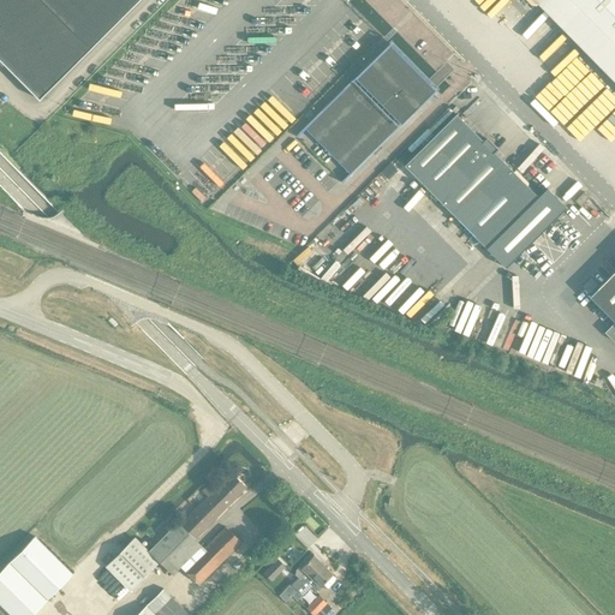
[(0,0),(0,60),(39,99),(138,0),(0,0)]
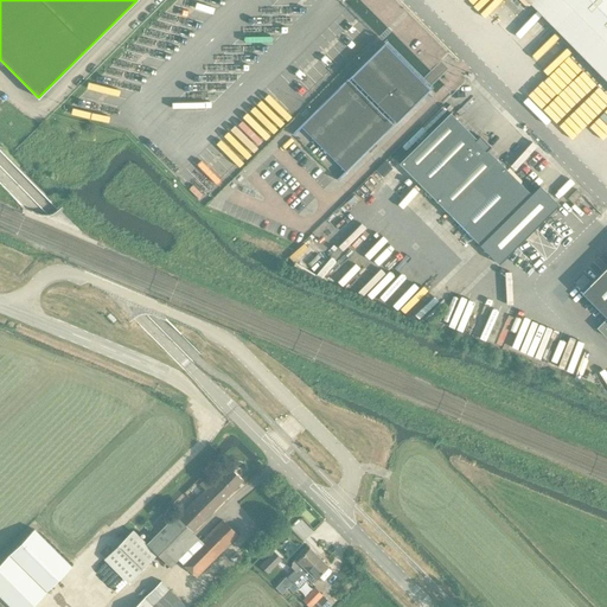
[(528,5),(530,2),(606,81),(606,0),(519,0),(524,5),(528,5)]
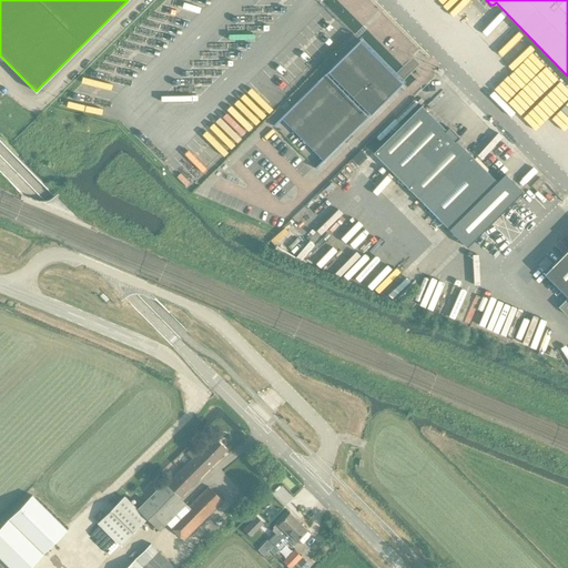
[(315,168),(402,82),(359,40),(273,125),(274,127),(282,119),(322,160),(314,168),(315,168)]
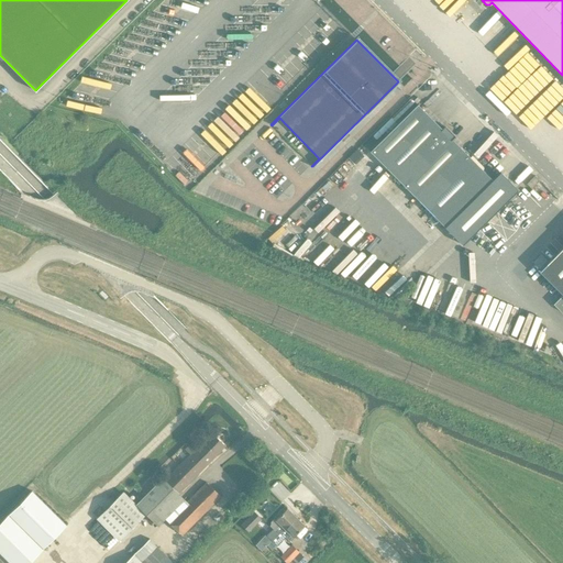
[(370,152),(412,195),(460,147),(452,140),(455,136),(445,125),(442,129),(417,103),(370,152)]
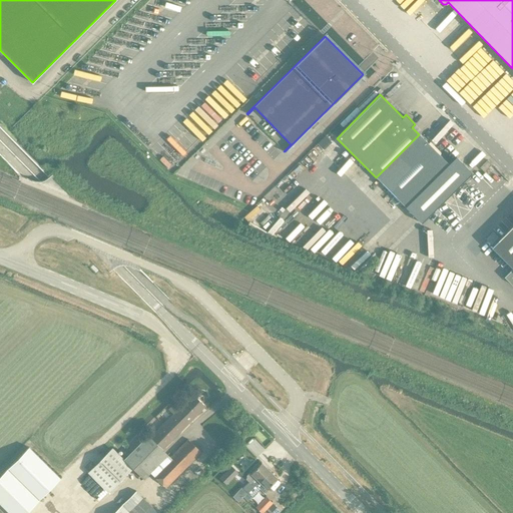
[(419,134),(376,177),(404,206),(448,163),(419,134)]
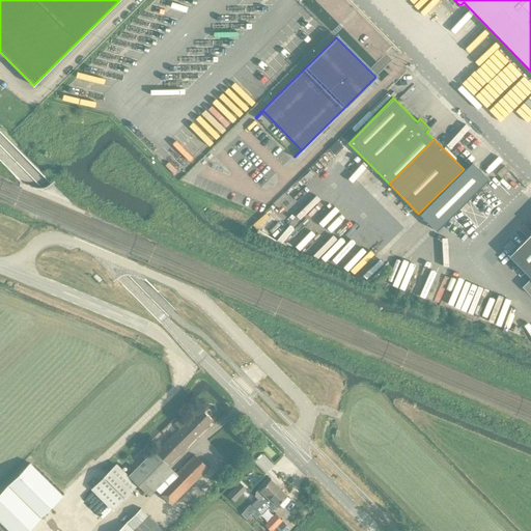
[(508,170),(504,166),(496,173),(501,178),(508,170)]
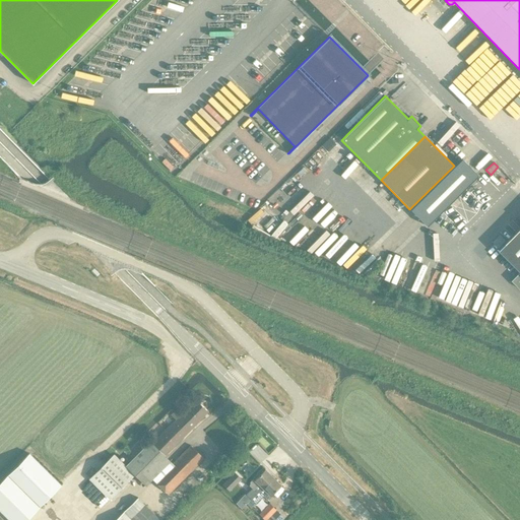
[(53,178),(52,177),(49,180),(48,181),(46,182),(45,183),(43,183),(42,184),(40,184),(38,184),(36,184),(34,183),(19,177),(21,180),(34,185),(36,185),(38,186),(40,186),(42,185),(44,185),(46,183),(48,182),(53,178)]
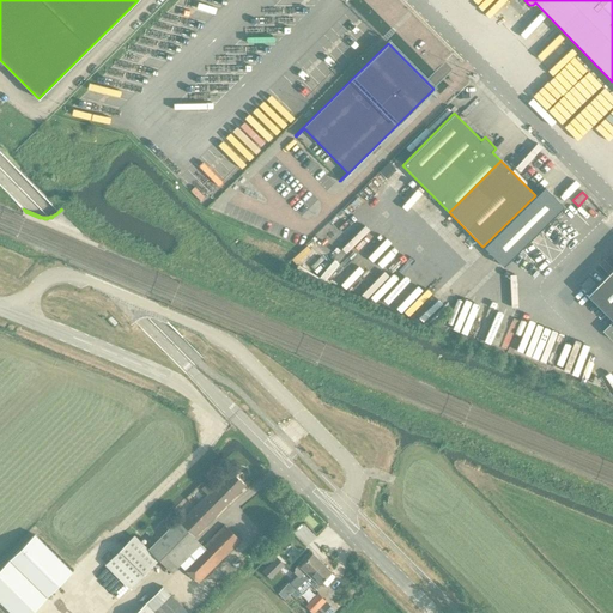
[(42,218),(40,218),(67,229),(77,234),(78,232),(79,231),(62,214),(64,211),(62,210),(56,214),(54,216),(52,218),(49,218),(47,219),(44,219),(42,218)]
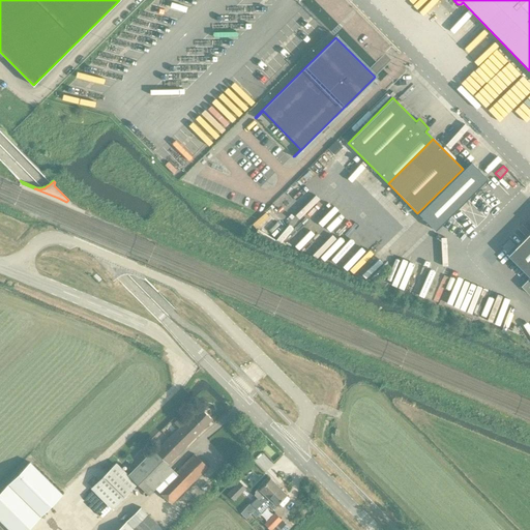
[(529,234),(510,255),(529,274),(529,278),(523,286),(529,293),(529,234)]
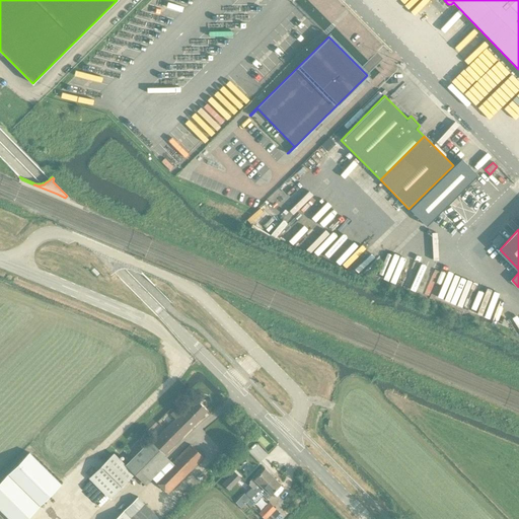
[(505,240),(499,235),(492,242),(498,247),(505,240)]
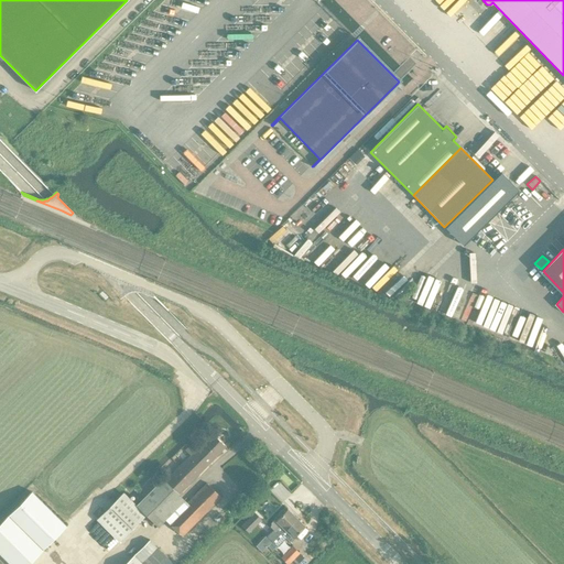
[(145,296),(156,301),(159,302),(154,297),(152,296),(142,292),(139,292),(137,291),(133,292),(131,292),(129,293),(127,294),(120,300),(121,301),(125,299),(128,296),(130,295),(132,294),(134,293),(137,293),(139,294),(141,294),(145,296)]
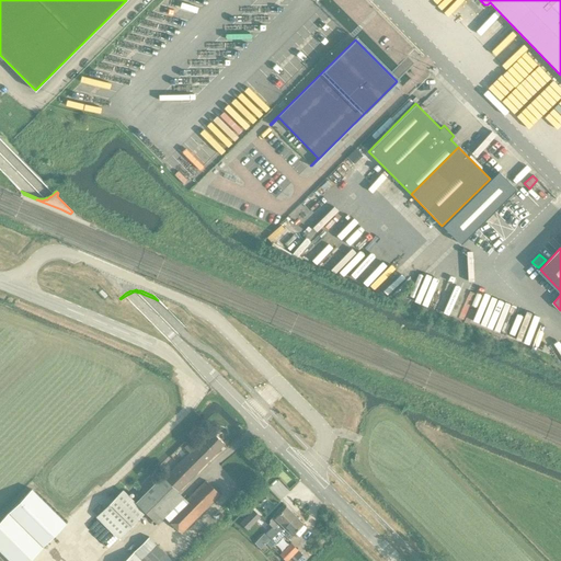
[(162,476),(136,503),(151,518),(178,492),(225,445),(212,432),(199,444),(194,438),(184,449),(190,454),(164,479),(162,476)]
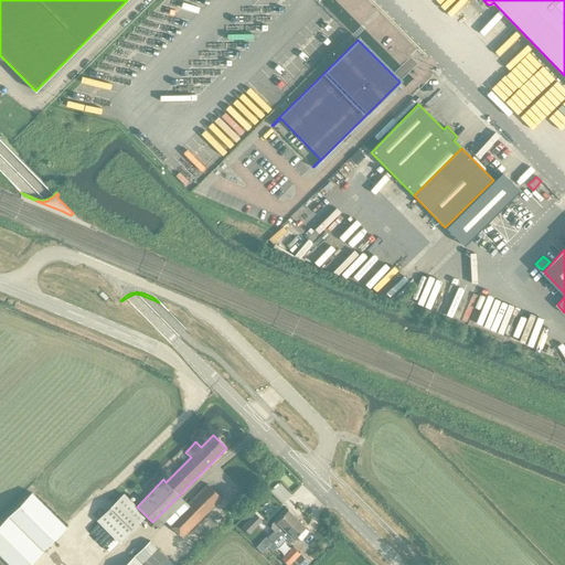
[(188,503),(168,523),(182,537),(222,498),(208,483),(188,503)]
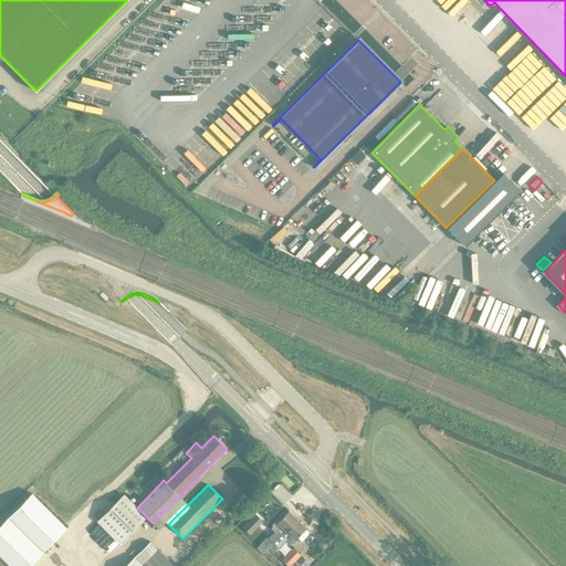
[(32,494),(0,525),(0,555),(10,565),(28,565),(66,528),(64,526),(32,494)]
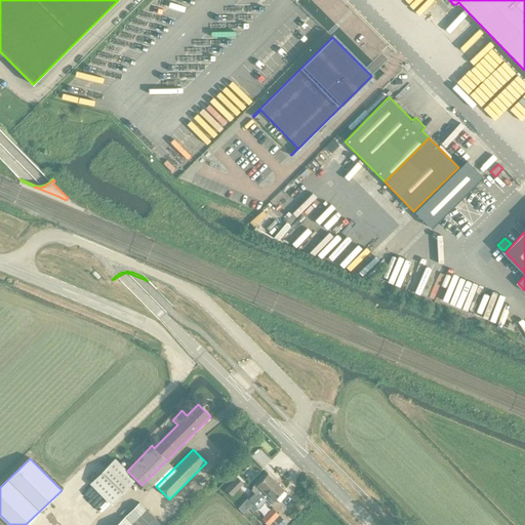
[(114,459),(90,483),(112,503),(134,480),(114,459)]
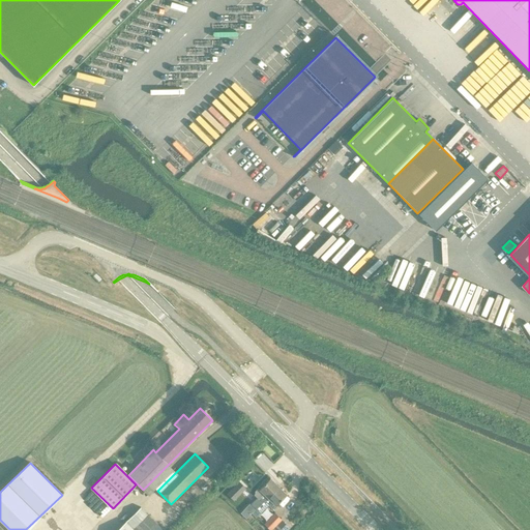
[(251,504),(240,514),(245,520),(256,509),(278,487),(270,478),(260,489),(257,489),(255,491),(255,494),(254,495),(257,498),(251,504)]
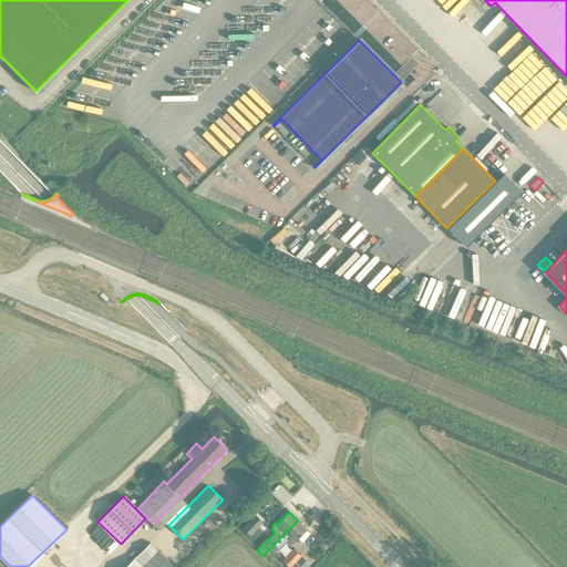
[(256,516),(244,528),(250,535),(263,523),(256,516)]
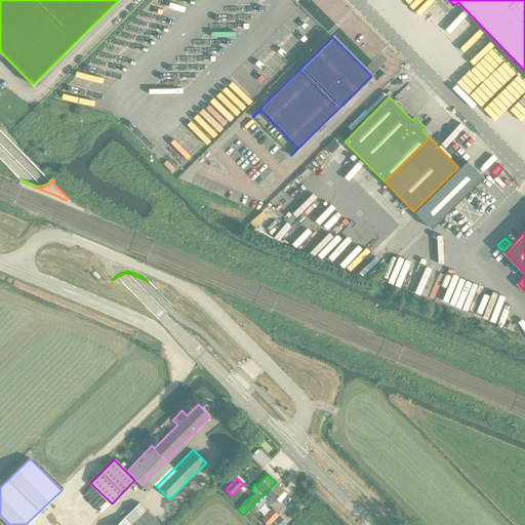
[(276,482),(253,505),(258,509),(266,500),(270,505),(271,503),(272,503),(273,502),(273,501),(284,490),(276,482)]
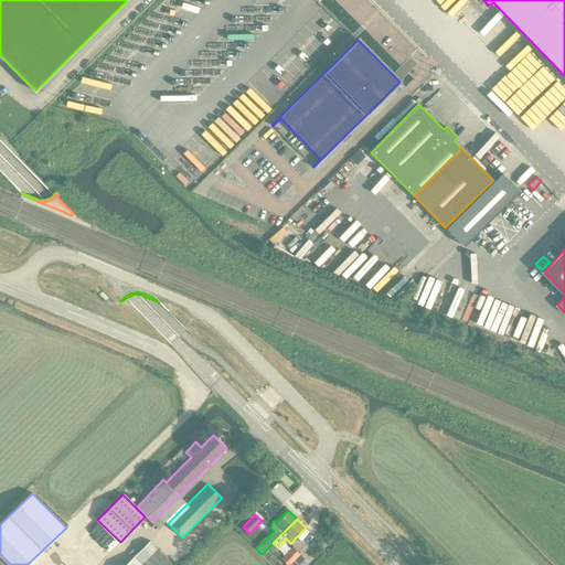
[(135,556),(142,564),(174,564),(150,541),(139,551),(135,556)]
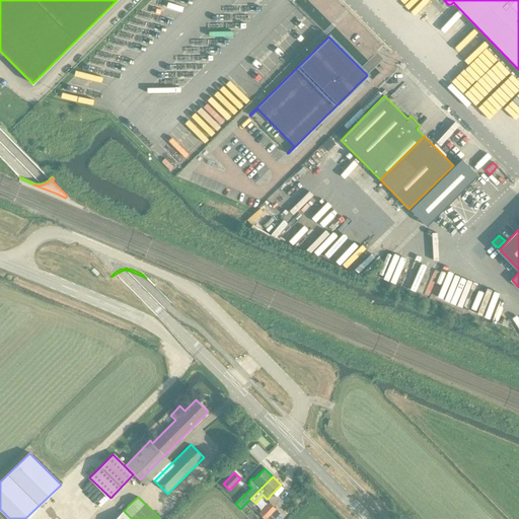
[(269,503),(258,513),(265,518),(280,518),(283,517),(276,509),(269,503)]
